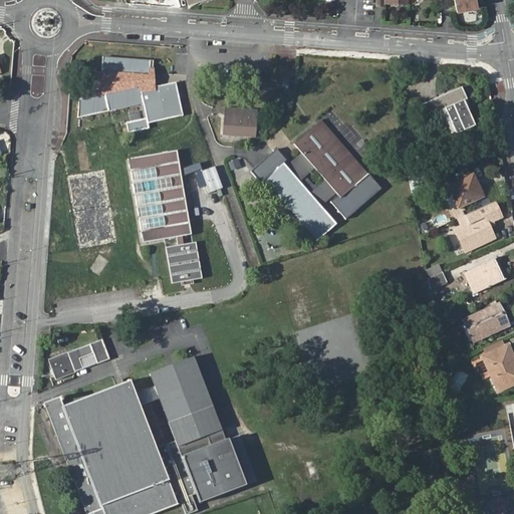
[(454,0),(457,11),(476,7),(477,8),(484,6),(483,2),(478,4),(476,0),(454,0)]
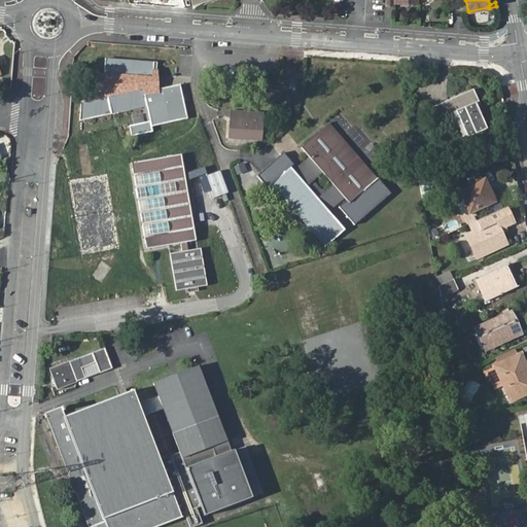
[(150,79),(152,79),(152,71),(152,63),(104,61),(103,75),(103,76),(109,77),(113,95),(106,97),(105,98),(81,103),(78,123),(146,107),(151,128),(186,118),(178,85),(154,91),(152,92),(150,79)]
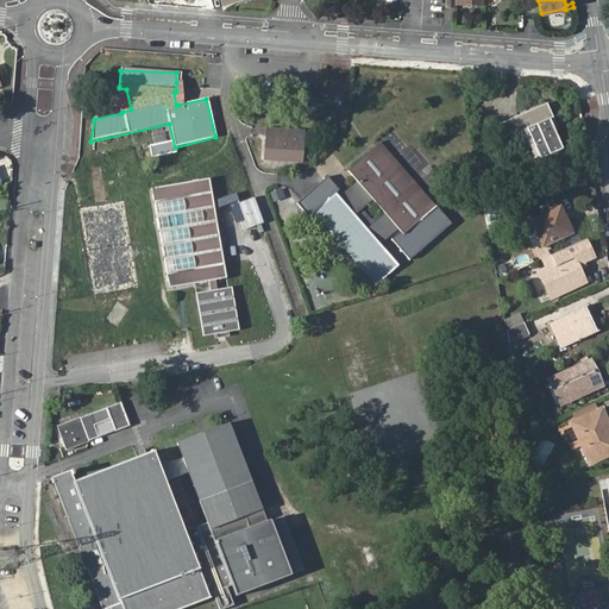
[(113,106),(120,106),(121,113),(123,112),(131,110),(126,89),(119,88),(119,87),(113,87),(113,106)]
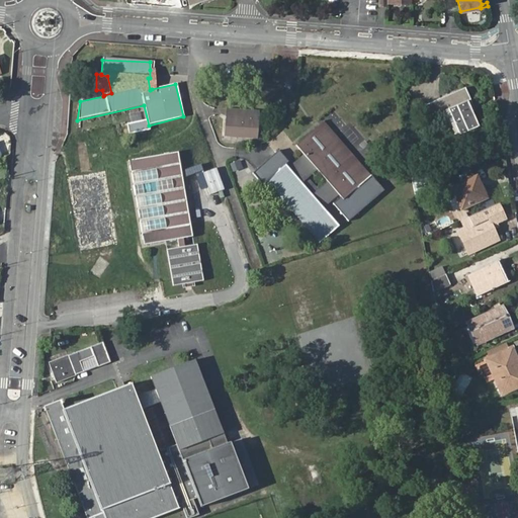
[(465,88),(425,106),(433,122),(443,117),(444,119),(447,122),(450,120),(456,134),(472,126),(475,124),(476,120),(468,104),(471,102),(465,88)]
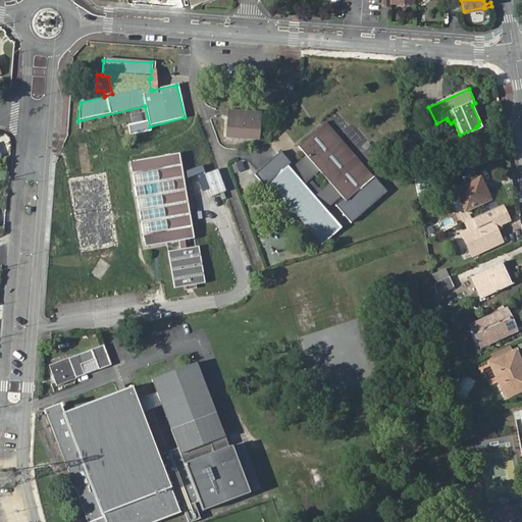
[(231,109),(230,115),(263,118),(263,112),(231,109)]
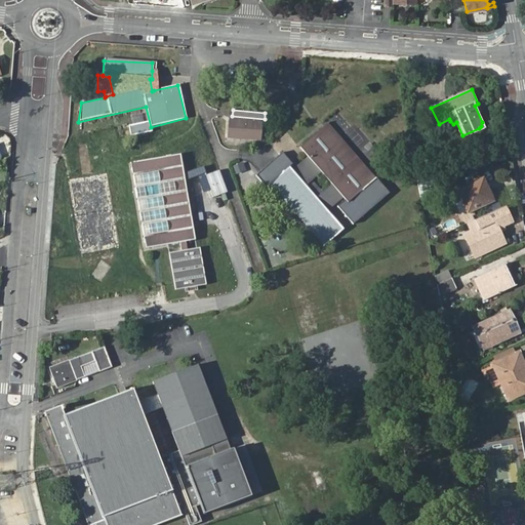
[(265,119),(232,116),(230,137),(263,140),(265,119)]
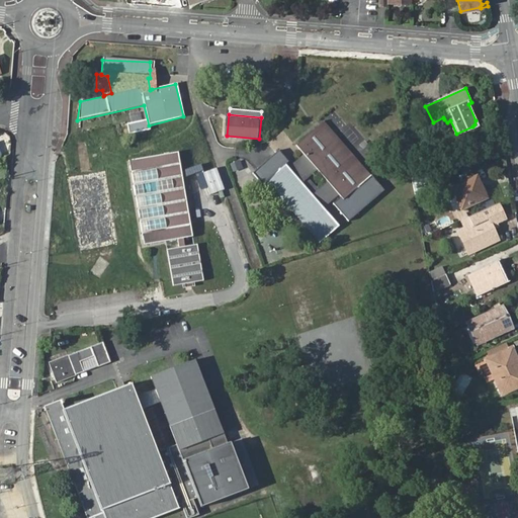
[(340,195),(345,201),(373,177),(327,121),(298,146),(307,156),(309,159),(293,171),(291,169),(288,165),(268,182),(279,195),(299,178),(314,196),(294,212),(321,245),(341,228),(325,208),(340,195)]
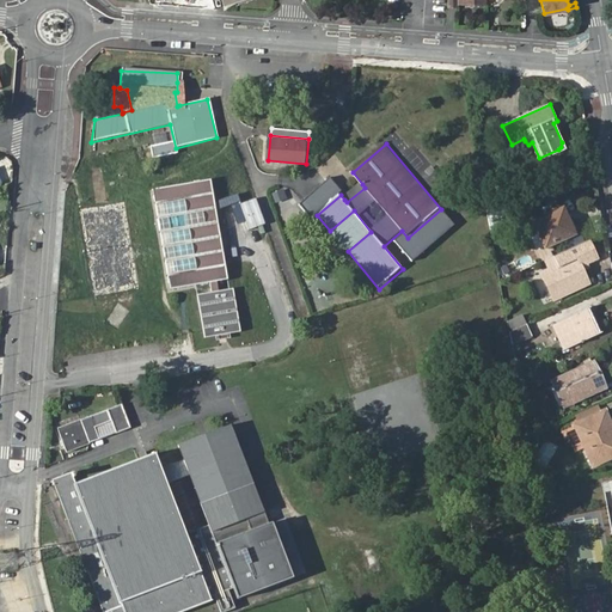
[(209,181),(153,190),(170,289),(209,282),(212,292),(197,294),(204,338),(240,331),(233,288),(219,291),(218,281),(227,279),(209,181)]
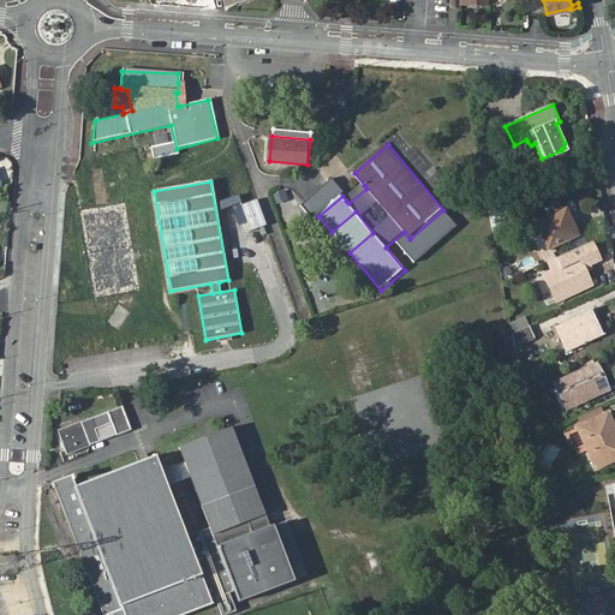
[(366,189),(364,185),(346,201),(348,203),(366,189)]
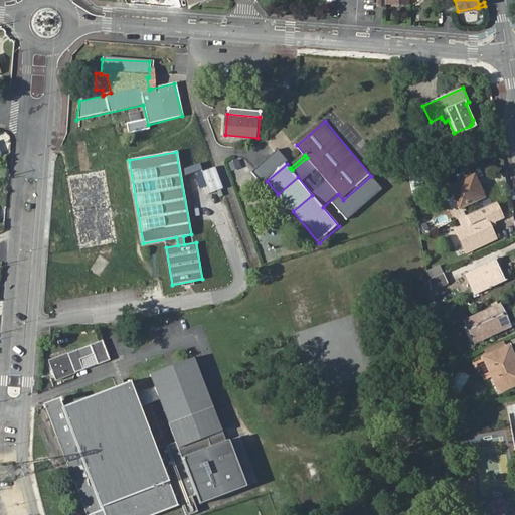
[(239,159),(228,162),(230,169),(241,166),(239,159)]
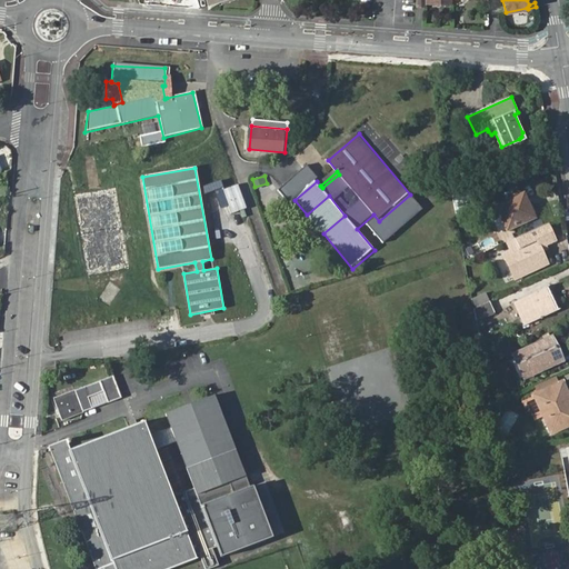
[(223,189),(230,213),(246,209),(239,185),(223,189)]
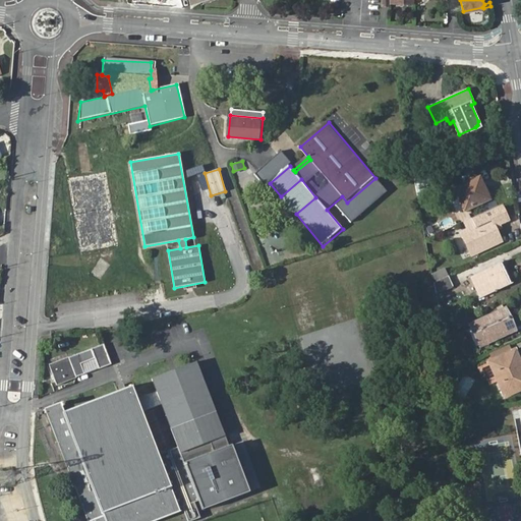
[(245,169),(235,172),(240,192),(250,189),(245,169)]
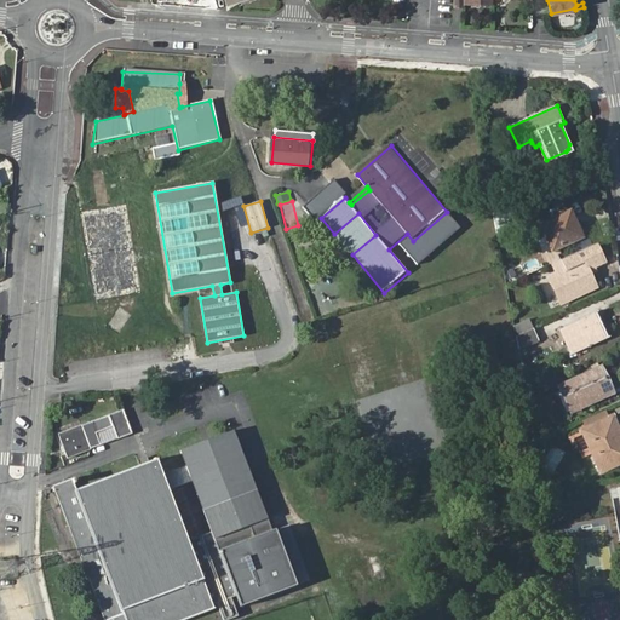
[(507,207),(492,210),(497,231),(497,234),(515,225),(511,208),(512,205),(510,204),(507,207)]
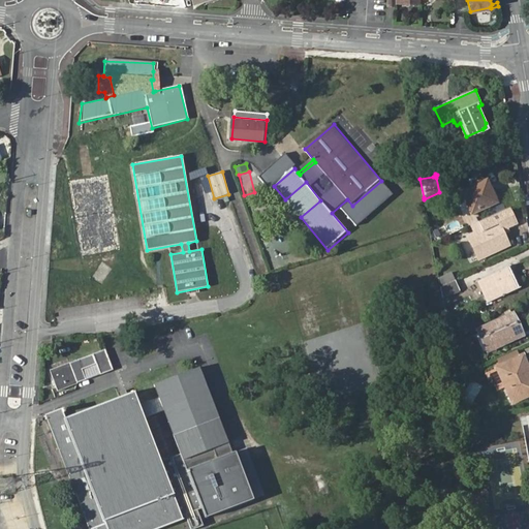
[(285,199),(301,217),(320,200),(306,182),(285,199)]
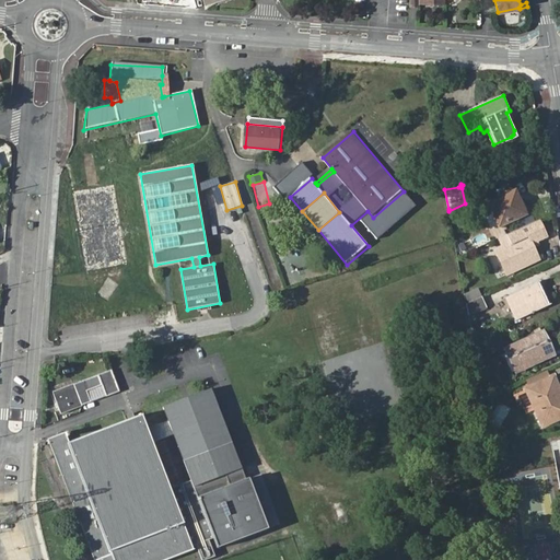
[(488,203),(499,226),(525,214),(515,193),(488,203)]
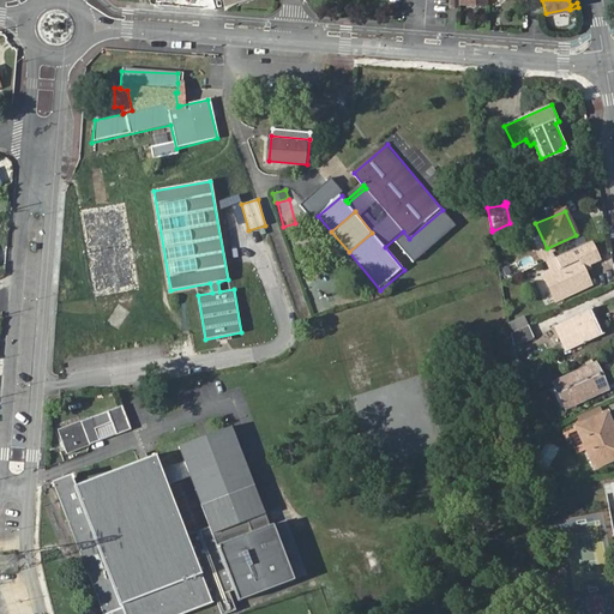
[(591,241),(558,257),(563,268),(545,276),(555,301),(591,284),(583,268),(601,260),(591,241)]
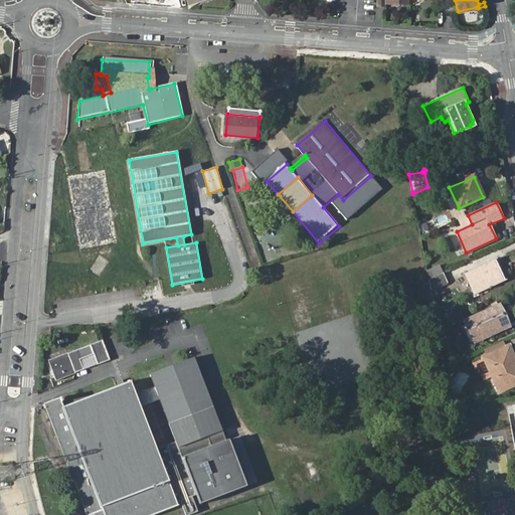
[(108,260),(99,253),(97,263),(90,269),(98,275),(105,270),(108,260)]
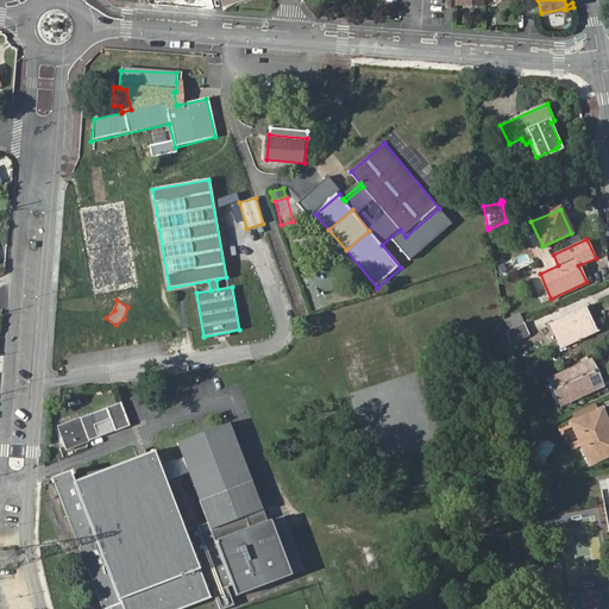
[(586,326),(594,322),(586,307),(550,324),(560,349),(590,336),(586,326)]
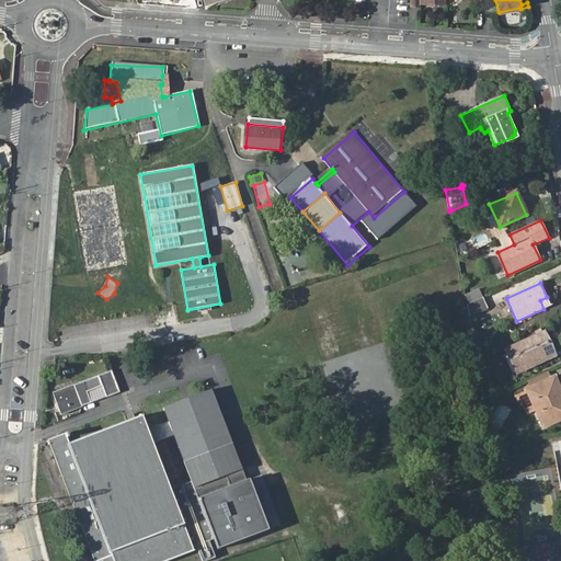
[(478,289),(465,296),(466,304),(467,305),(468,305),(482,298),(478,289)]
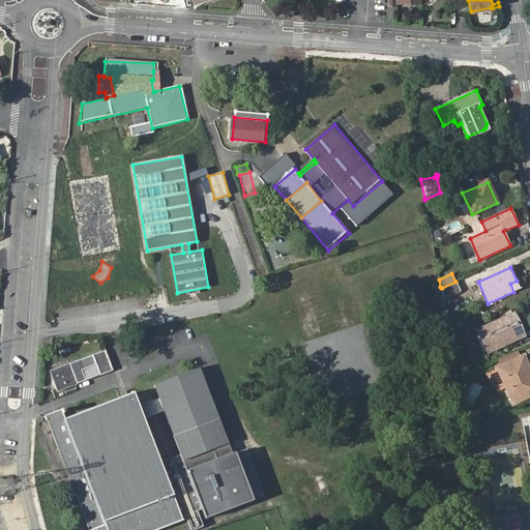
[(520,289),(517,281),(510,284),(513,292),(520,289)]
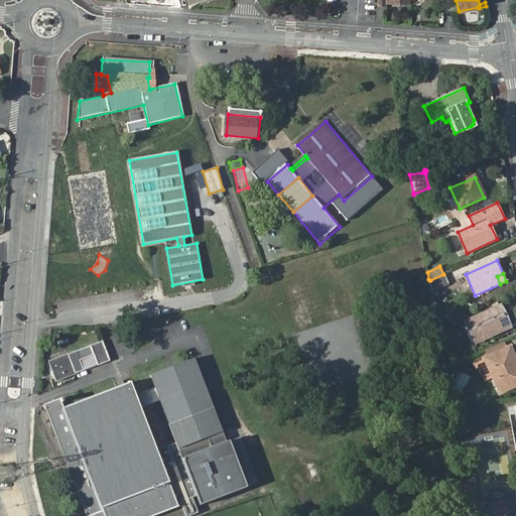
[(430,280),(429,280),(429,281),(431,292),(448,284),(444,274),(443,274),(430,280)]
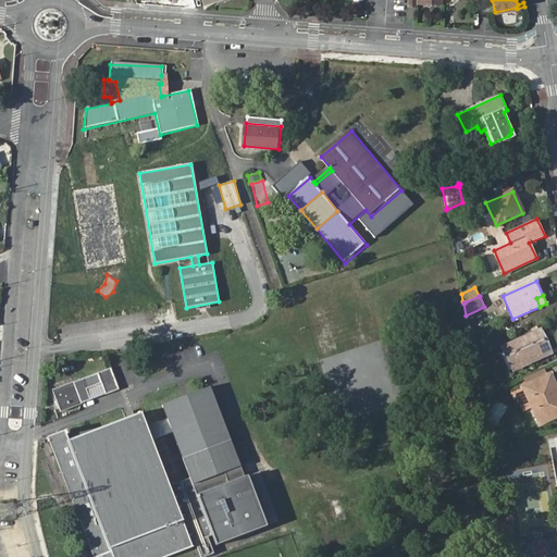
[(542,342),(544,339),(540,331),(502,348),(512,370),(531,361),(530,359),(546,351),(542,342)]
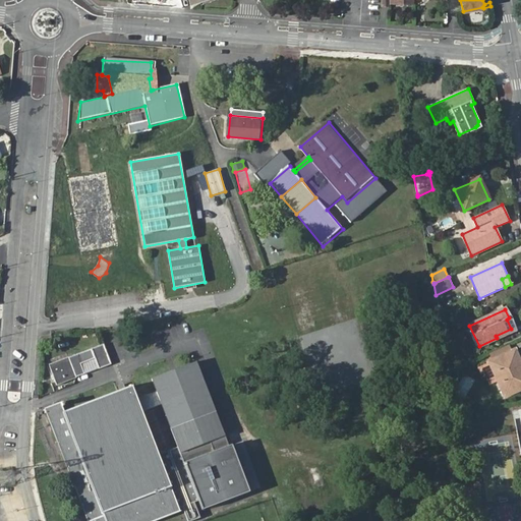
[(93,350),(50,365),(58,387),(77,380),(77,379),(85,374),(100,369),(101,371),(114,366),(106,345),(93,350)]
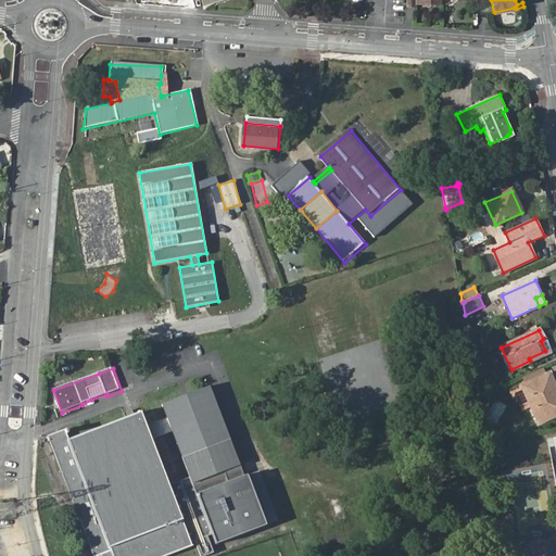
[(531,408),(538,424),(555,415),(555,396),(552,388),(553,387),(554,384),(550,375),(522,388),(512,393),(514,400),(518,397),(523,411),(531,408)]
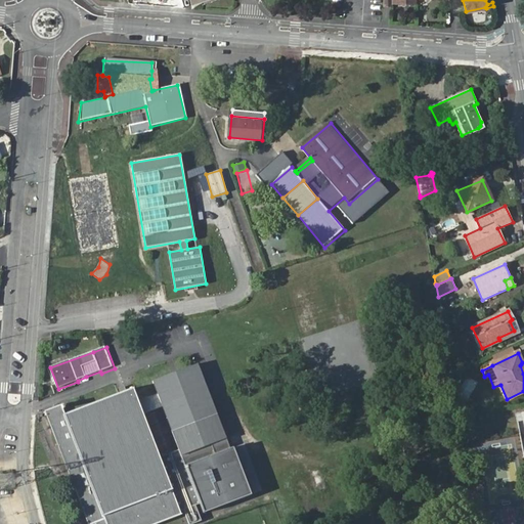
[(66,415),(63,409),(67,408),(66,404),(64,403),(45,410),(88,523),(154,523),(181,514),(180,511),(183,510),(188,523),(190,523),(201,520),(194,505),(199,504),(203,514),(251,494),(232,446),(228,448),(197,364),(181,369),(169,375),(151,381),(157,394),(137,401),(133,390),(132,389),(126,391),(118,394),(66,415)]
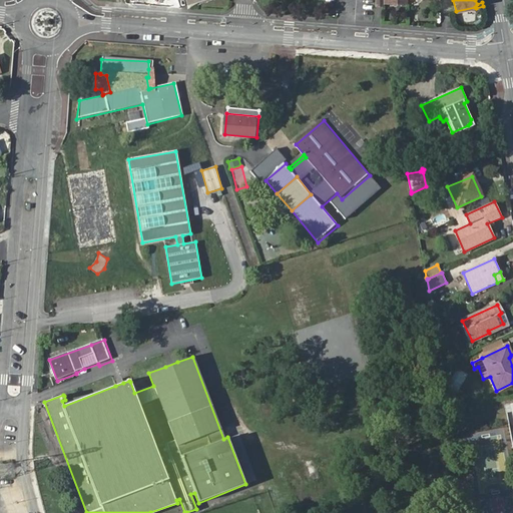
[(163,361),(165,367),(177,362),(176,357),(163,361)]
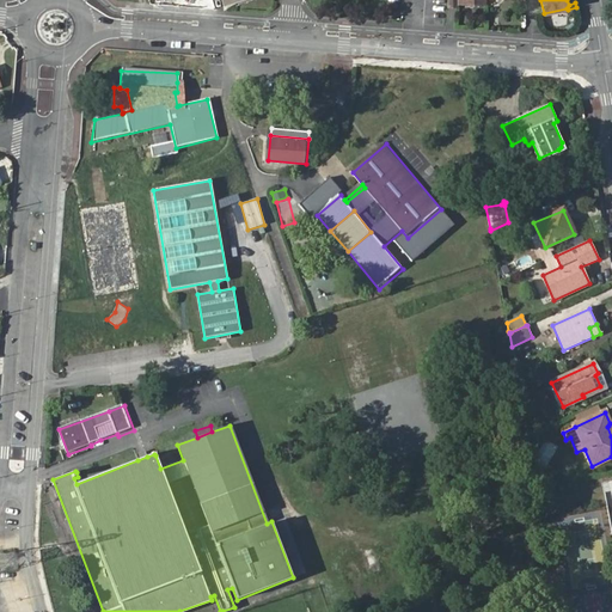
[(285,516),(271,521),(293,577),(306,573),(285,516)]
